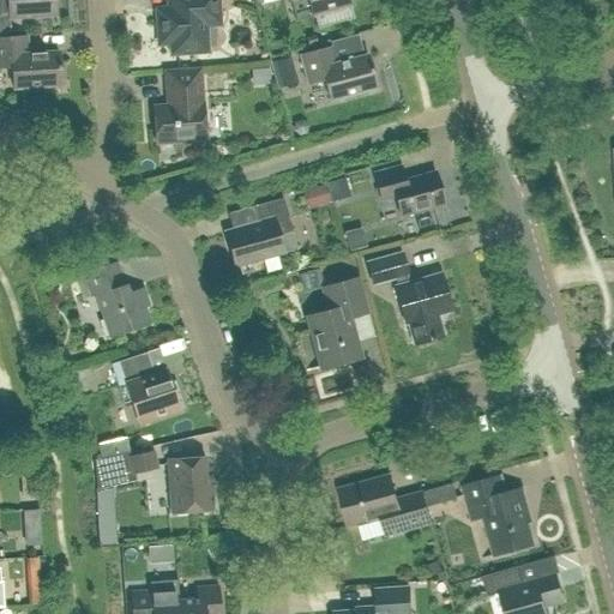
[(55,16),(53,0),(6,0),(7,18),(55,16)]
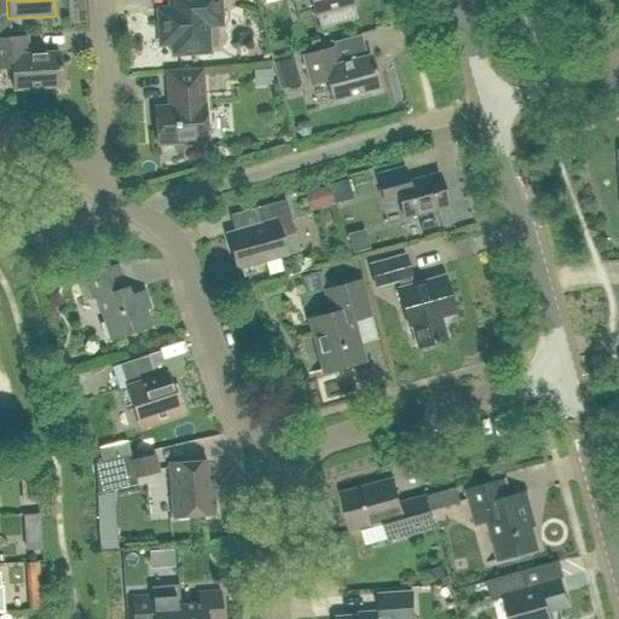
[(167,0),(168,9),(156,9),(158,45),(171,44),(172,55),(208,52),(206,25),(220,24),(218,0),(167,0)]
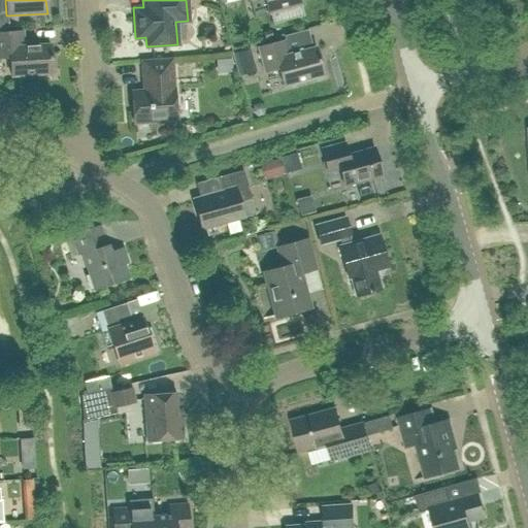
[(303,4),(302,0),(264,0),(268,13),(303,4)]
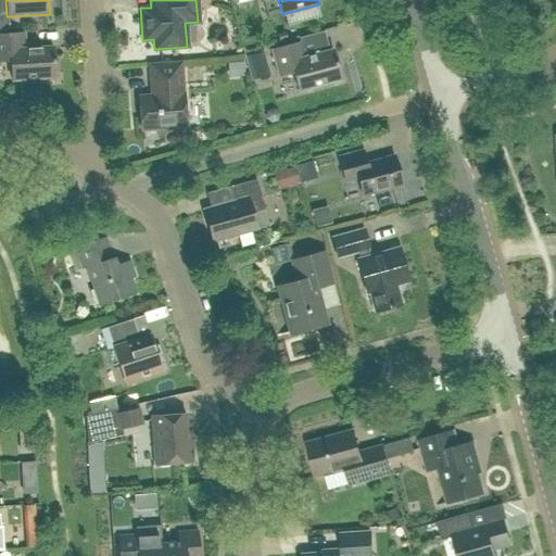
[(54,77),(52,47),(24,49),(23,33),(0,34),(0,61),(10,61),(11,80),(54,77)]
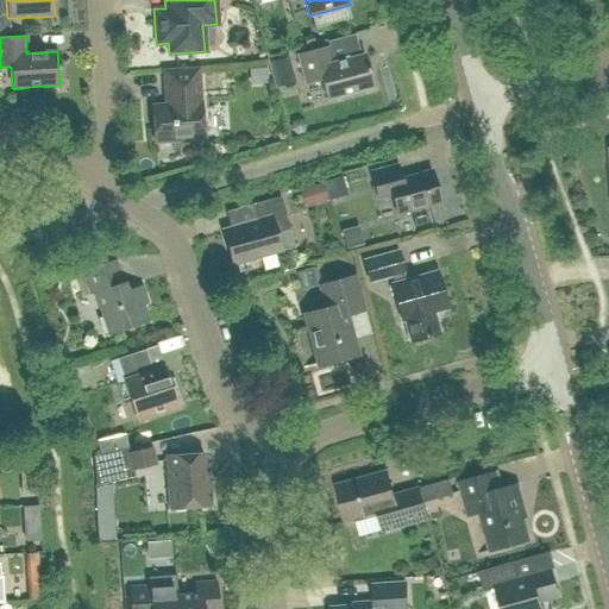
[(372,87),(363,55),(333,63),(330,45),(297,55),(305,83),(321,79),(326,99),(372,87)]
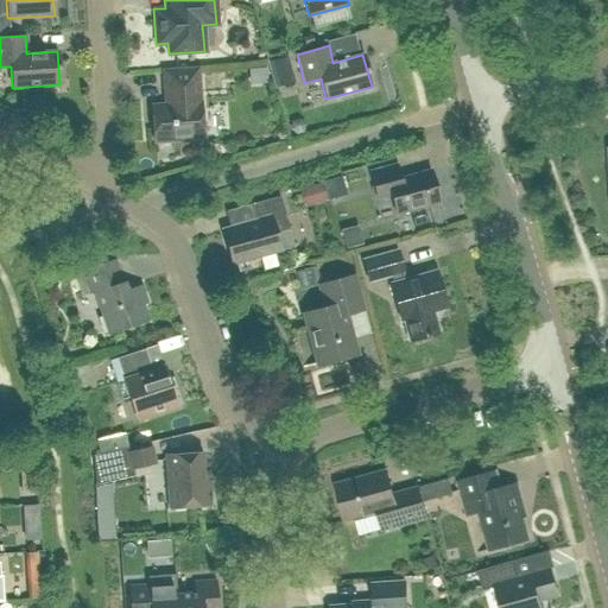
[(274,87),(279,86),(293,82),(287,57),(272,61),(272,62),(267,62),(274,87)]
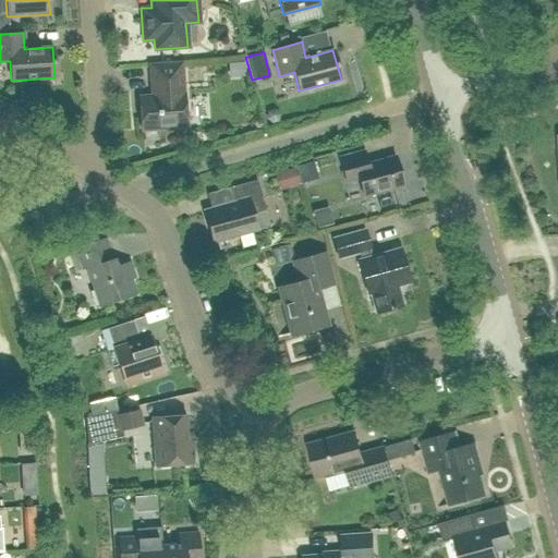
[(186,126),(183,94),(182,94),(180,63),(149,65),(152,88),(153,88),(154,96),(138,97),(141,130),(186,126)]
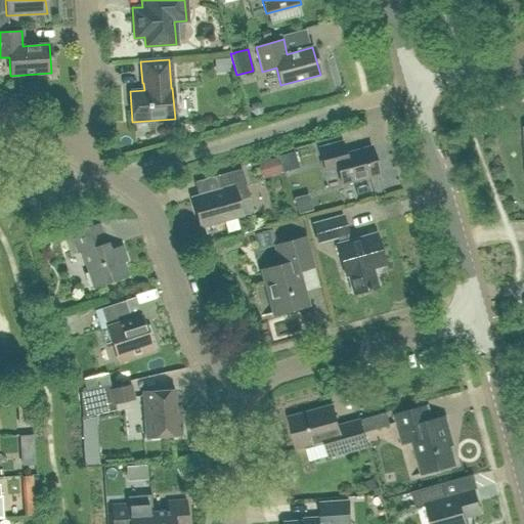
[(378,174),(370,146),(345,154),(342,141),(318,147),(324,170),(336,167),(341,184),(378,174)]
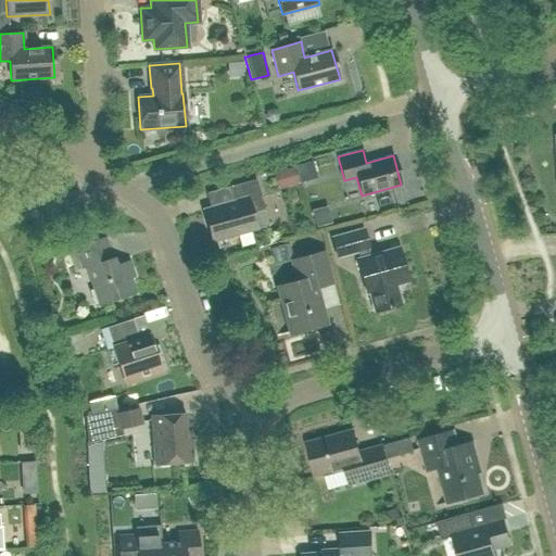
[(300,182),(317,178),(312,161),(294,165),(300,182)]
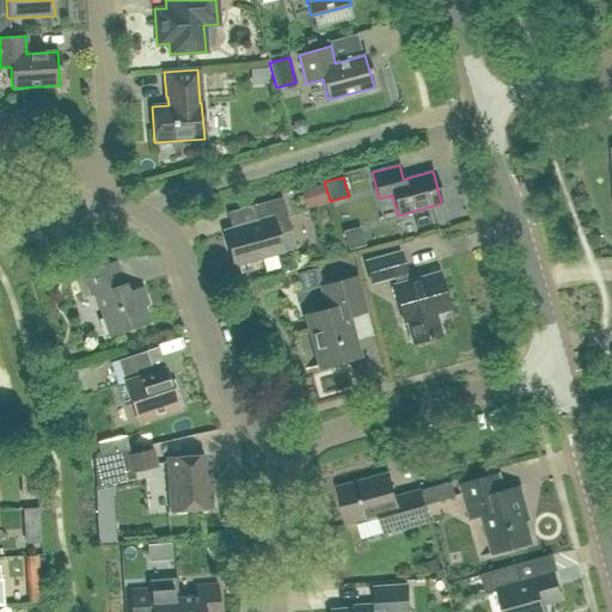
[(301,190),(306,208),(329,202),(323,184),(301,190)]
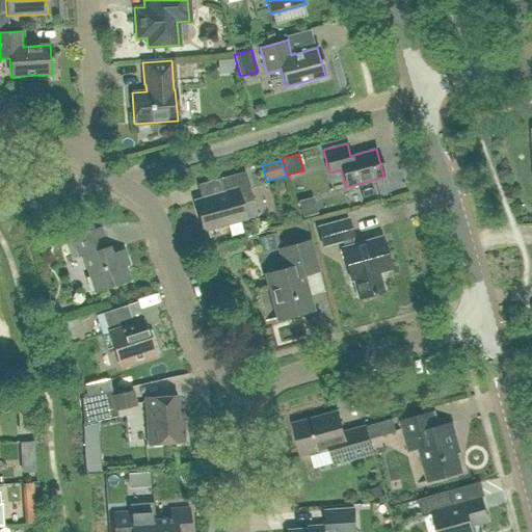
[(203,231),(244,219),(257,215),(244,171),(220,178),(224,192),(194,201),(203,231)]
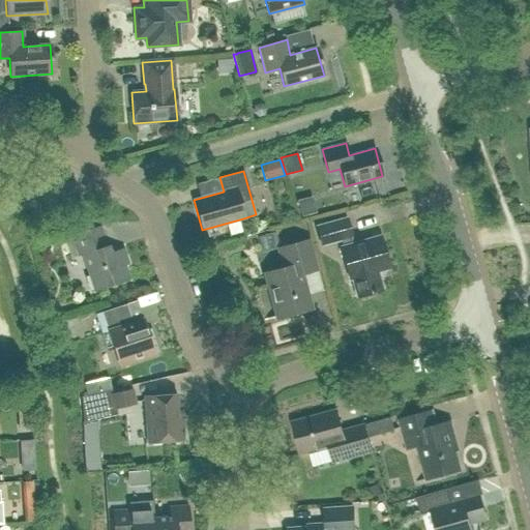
[(389,259),(385,256),(380,236),(352,244),(350,237),(351,237),(346,218),(316,227),(321,245),(341,239),(343,246),(340,247),(349,280),(351,278),(356,297),(381,290),(379,283),(376,281),(374,272),(388,268),(387,262),(389,259)]
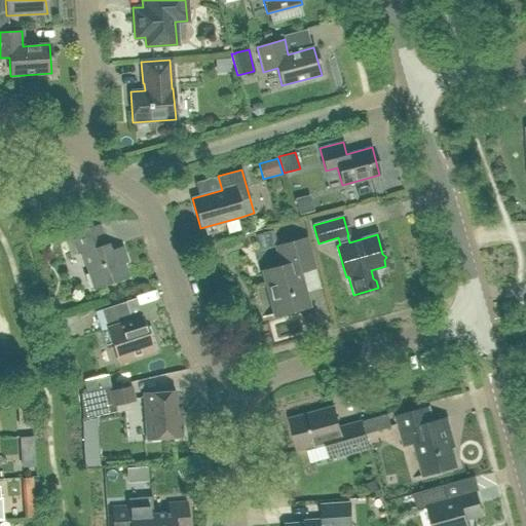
[(128,277),(123,264),(127,262),(121,246),(109,250),(107,243),(106,243),(99,224),(70,233),(77,254),(81,253),(92,290),(128,277)]
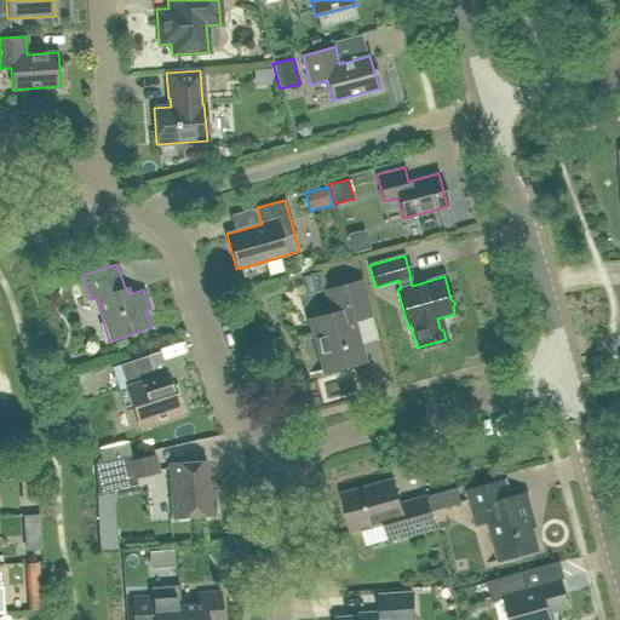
[(351,321),(369,316),(360,281),(325,291),(331,314),(310,320),(325,372),(362,361),(351,321)]
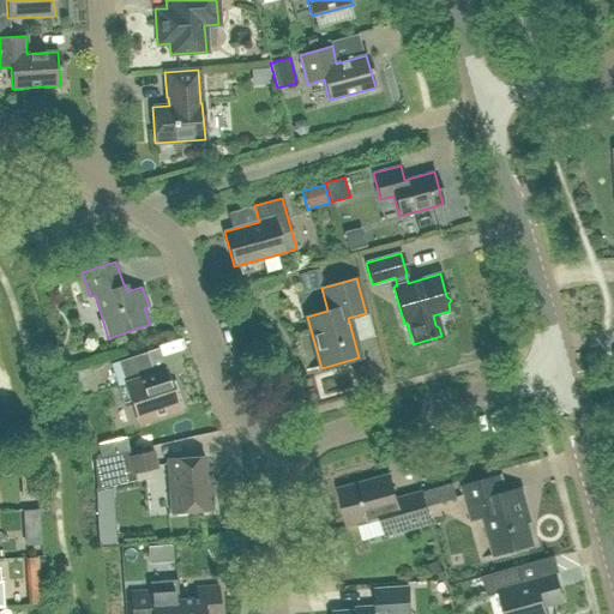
[(182,408),(174,380),(169,381),(166,369),(157,373),(157,371),(152,373),(145,353),(110,363),(124,403),(130,401),(138,423),(182,408)]
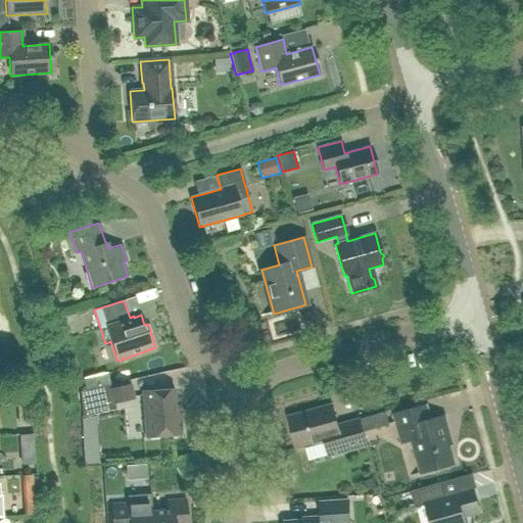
[(274,318),(277,338),(305,334),(302,314),(274,318)]
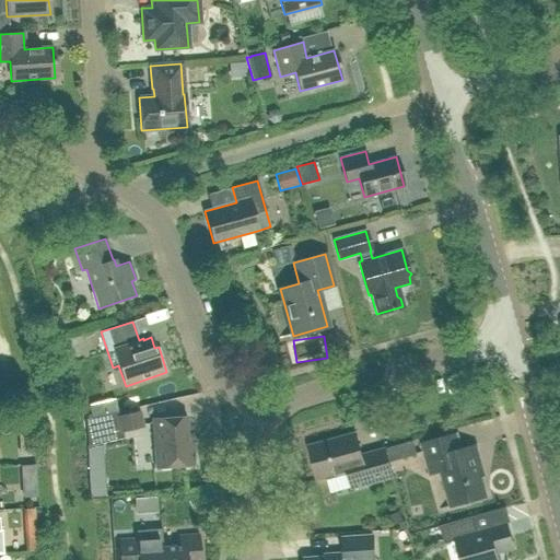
[(113,417),(116,433),(142,428),(139,411),(113,417)]
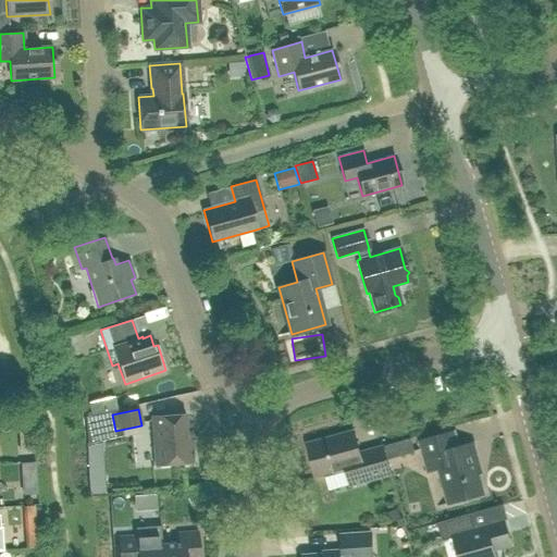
[(193,462),(190,438),(187,438),(185,415),(150,417),(155,466),(193,462)]
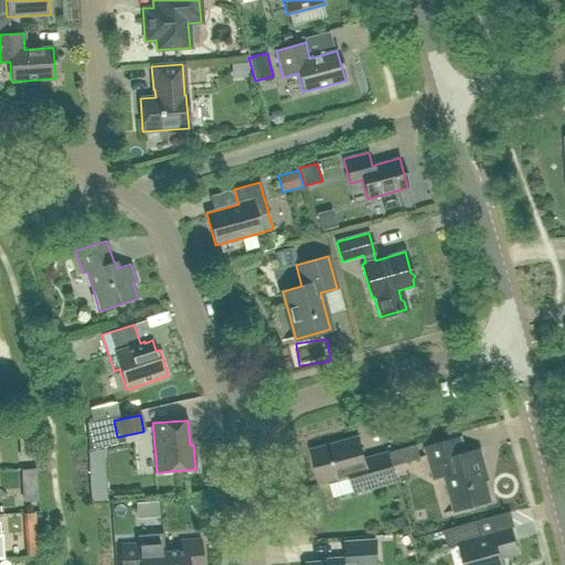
[(395,481),(387,454),(364,460),(359,437),(311,450),(321,484),(351,476),(355,492),(395,481)]
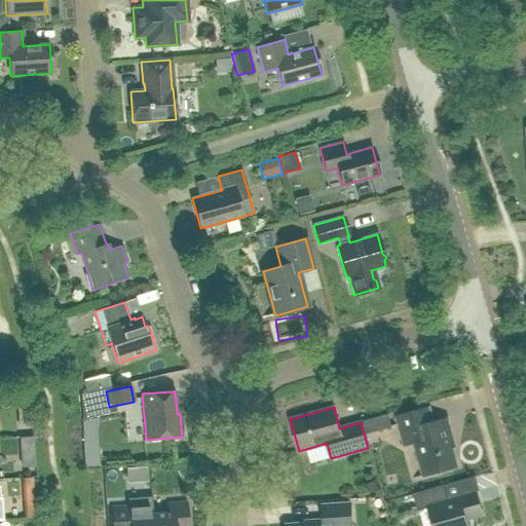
[(429,408),(396,417),(404,445),(413,442),(423,476),(457,466),(449,438),(452,437),(447,419),(434,423),(429,408)]
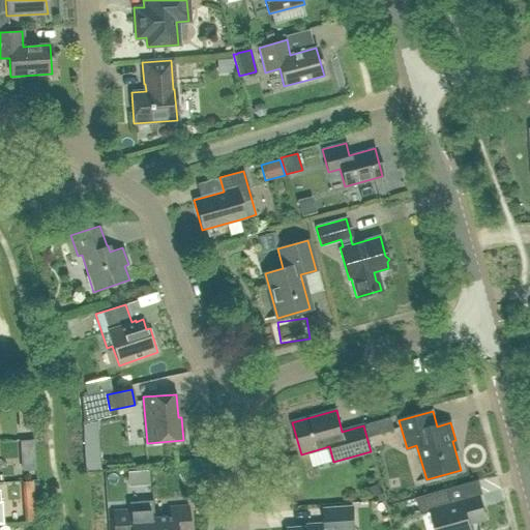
[(20,455),(34,454),(33,440),(19,441),(20,455)]
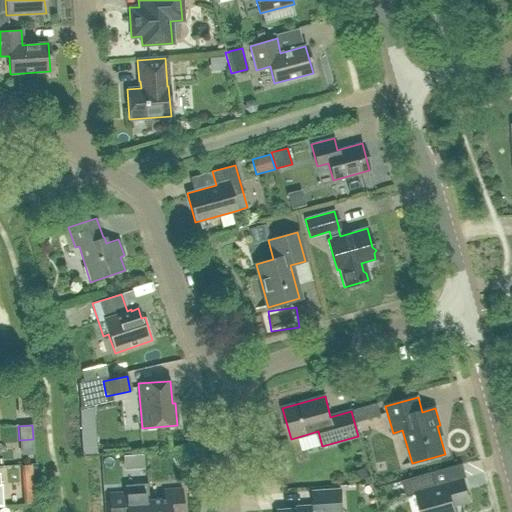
[(31,465),(21,466),(23,504),(33,503),(31,465)]
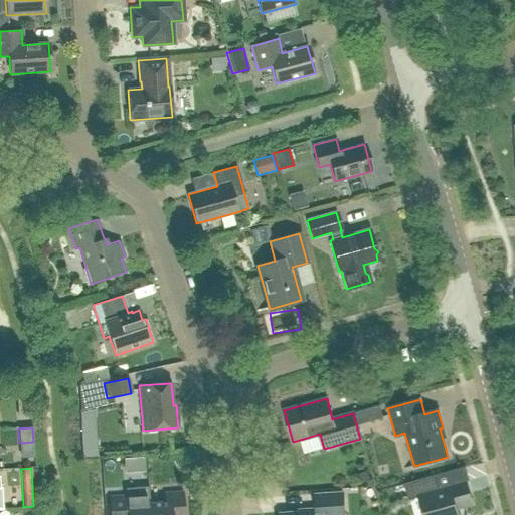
[(449,488),(439,491),(435,475),(404,484),(408,499),(419,496),(423,514),(457,514),(456,508),(472,503),(466,481),(449,486),(449,488)]
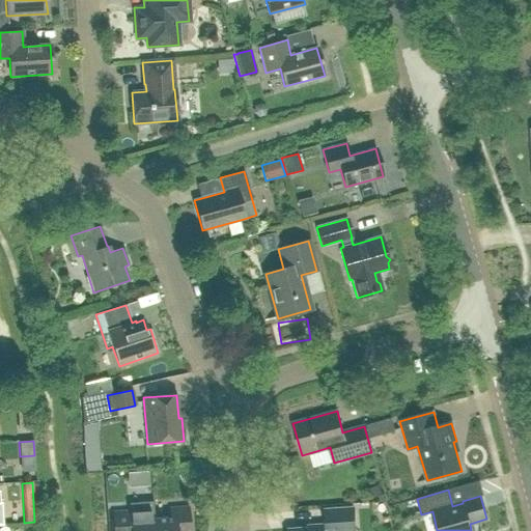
[(112,512),(112,530),(154,530),(154,519),(152,502),(129,503),(129,511),(112,512)]
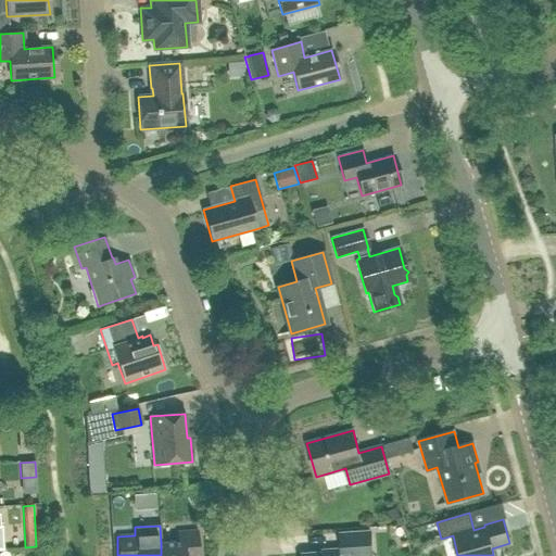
[(161,543),(161,555),(199,555),(197,531),(177,532),(178,542),(161,543)]
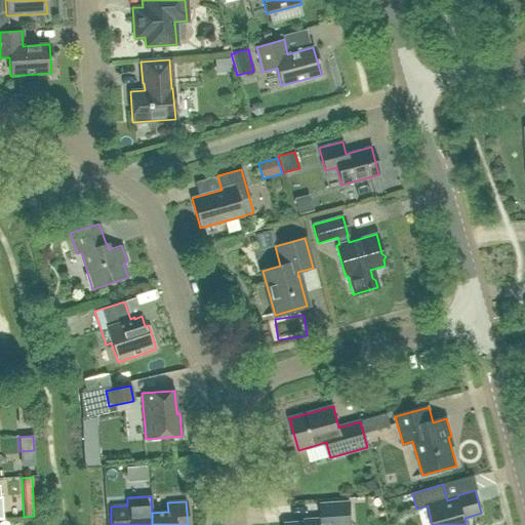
[(351,524),(350,502),(321,503),(323,519),(312,520),(312,521),(285,523),(285,524),(351,524)]
